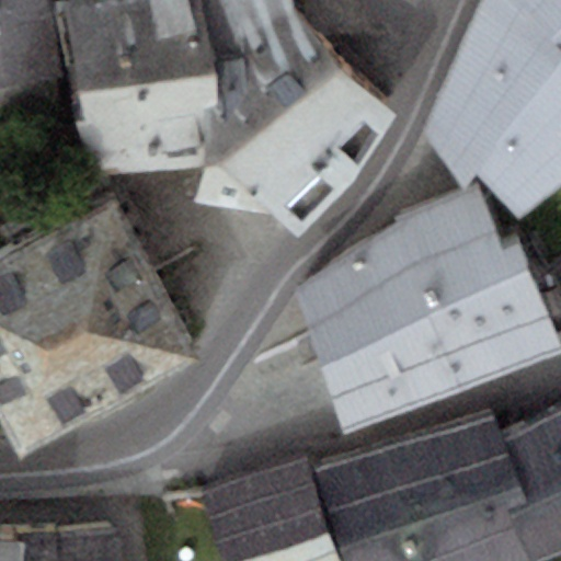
[(0,0),(0,11),(53,4),(52,0),(0,0)]
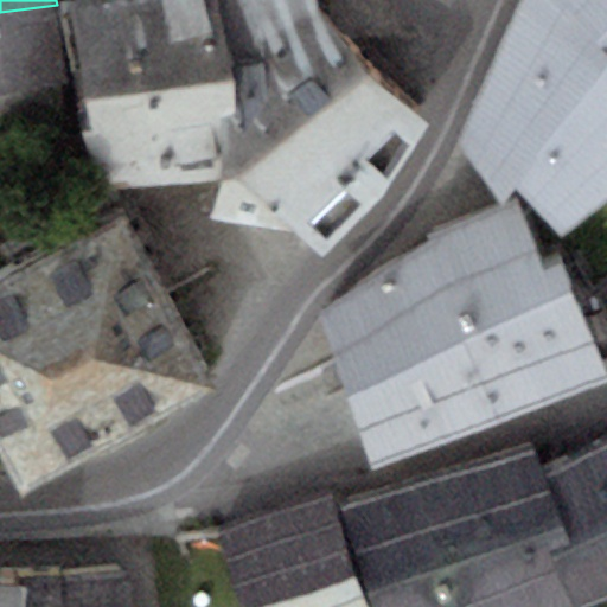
[(68,0),(94,191),(205,179),(221,116),(236,109),(215,0),(68,0)]
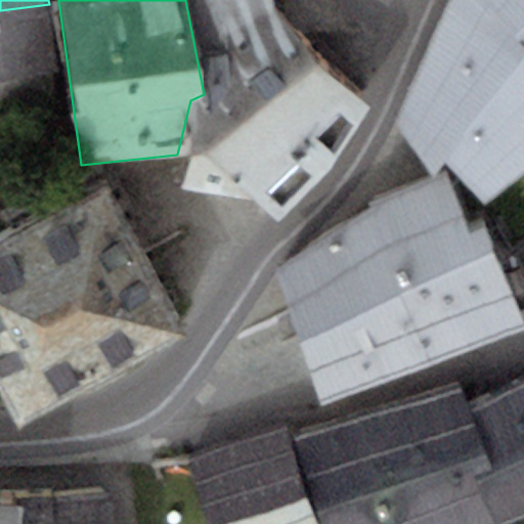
[(256,199),(278,223),(333,170),(372,107),(275,8),(272,0),(185,0),(204,94),(190,100),(184,188),(256,199)]
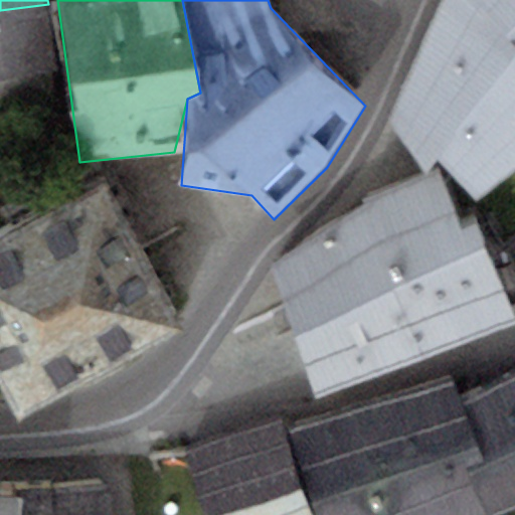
[(514,0),(445,0),(390,121),(427,170),(437,158),(477,200),(514,170),(514,0)]
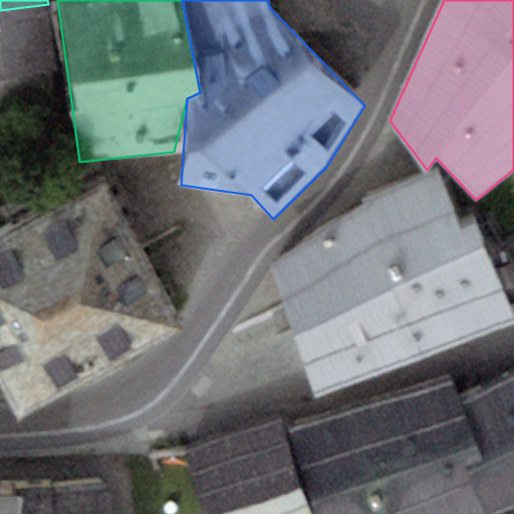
[(0,75),(56,68),(48,4),(0,10),(0,75)]
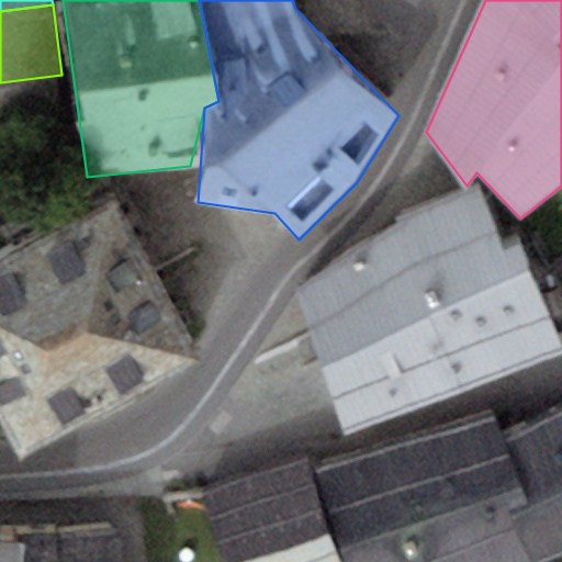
[(306,329),(345,435),(561,356),(561,352),(525,250),(503,258),(476,190),(412,214),(295,291),(308,328),(306,329)]
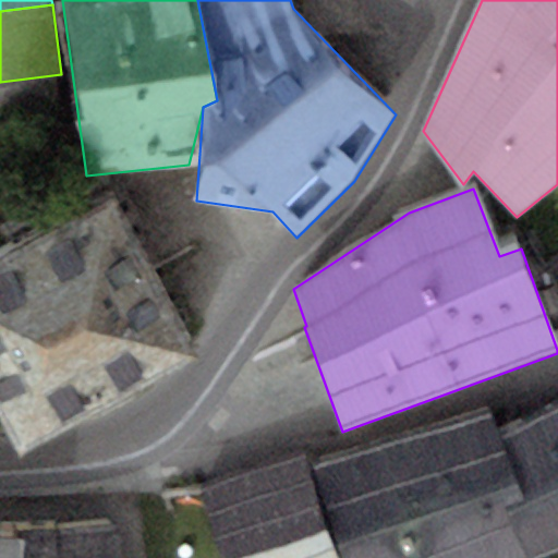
[(0,254),(0,354),(150,271),(108,195),(0,254)]
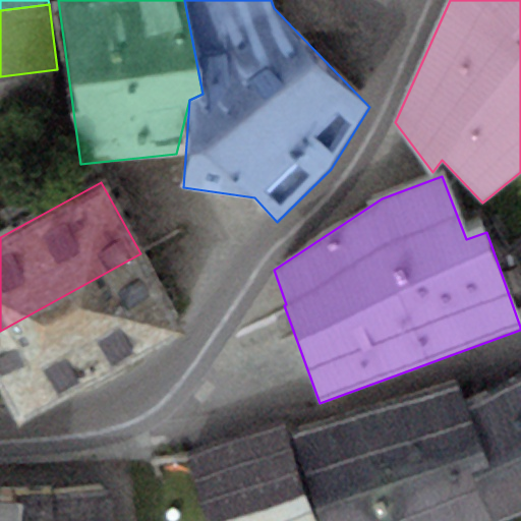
[(183,330),(140,253),(0,331),(0,392),(16,421),(183,330)]
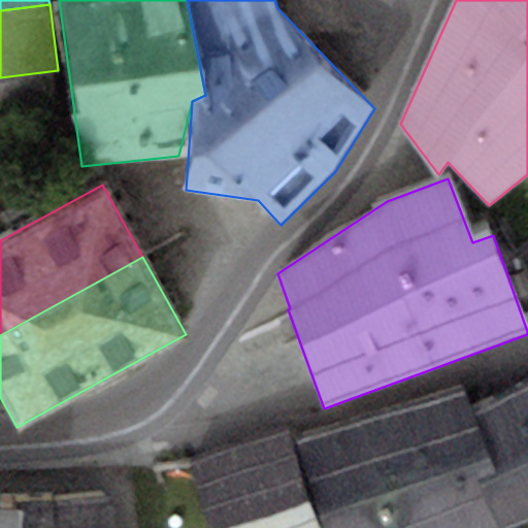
[(299,441),(329,527),(507,527),(527,520),(527,389),(476,414),(466,390),(299,441)]
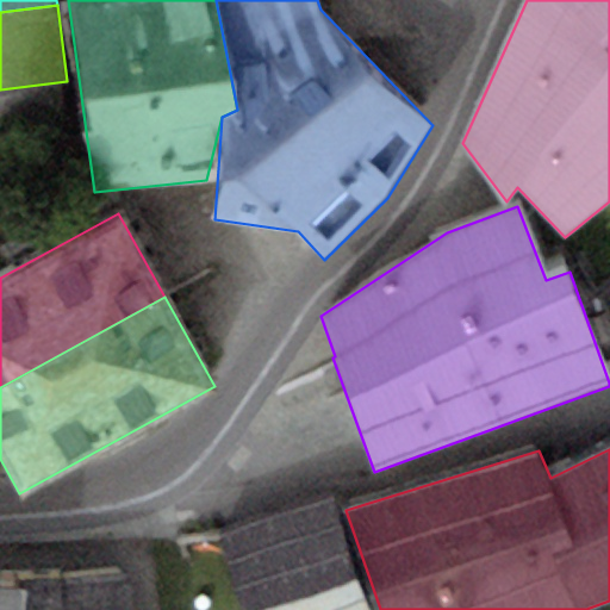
[(221,535),(244,609),(369,609),(334,498),(221,535)]
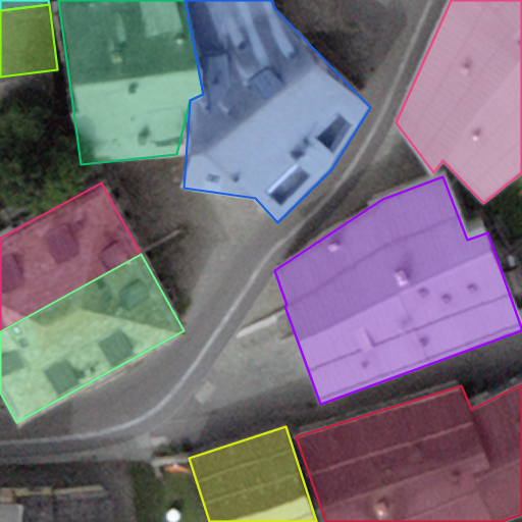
[(0,521),(111,521),(109,490),(0,497),(0,521)]
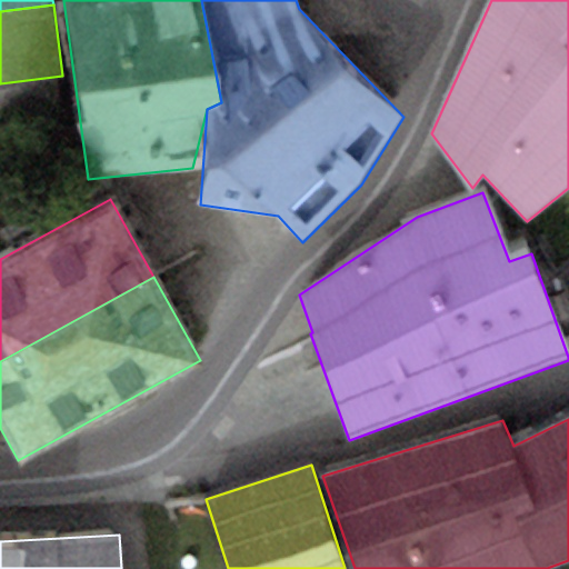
All buildings are outlined.
